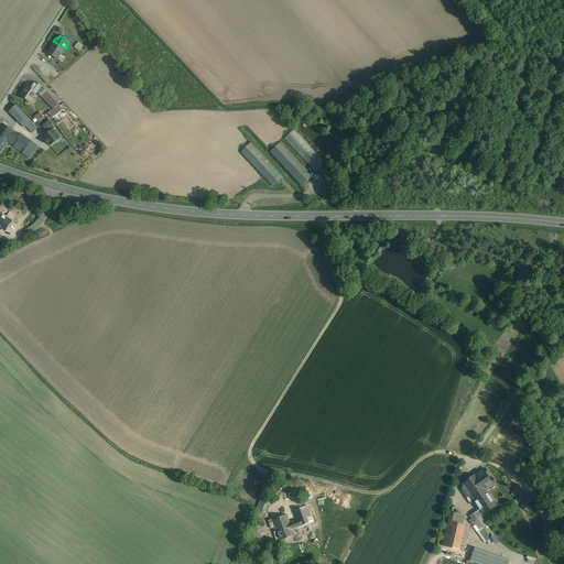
[(55,42),(49,53),(57,60),(65,49),(64,47),(64,49),(55,42)]
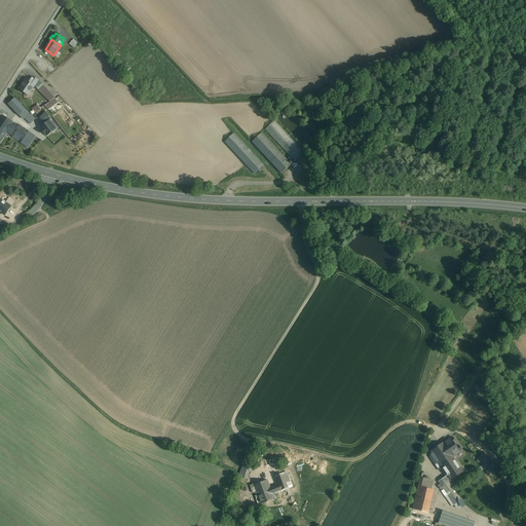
[(77,42),(73,39),(69,45),(74,48),(77,42)]
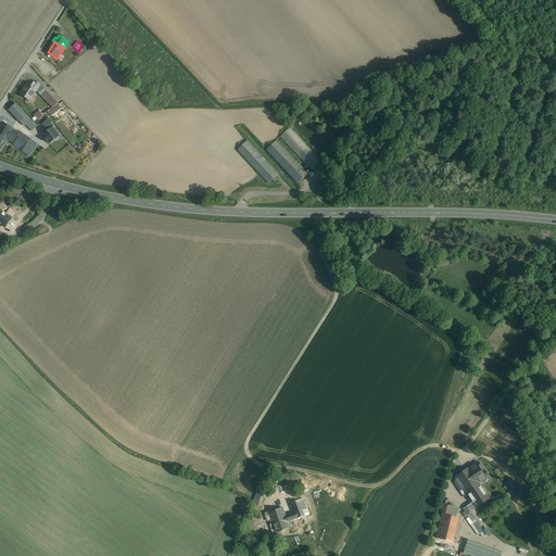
[(30,87),(27,85),(21,95),(28,100),(32,96),(33,97),(36,91),(40,85),(35,81),(30,87)]
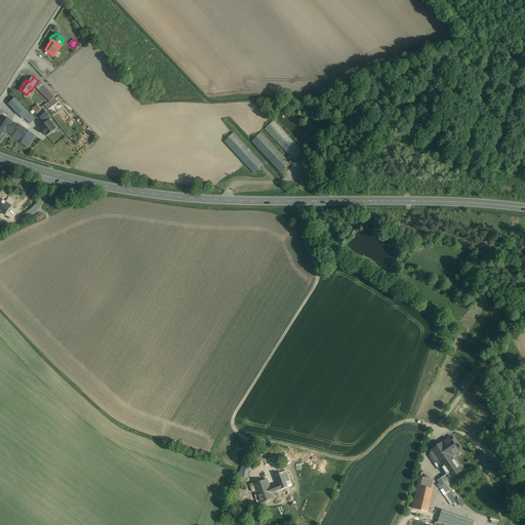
[(34,86),(49,102),(45,106),(48,110),(58,102),(54,97),(38,80),(34,86)]
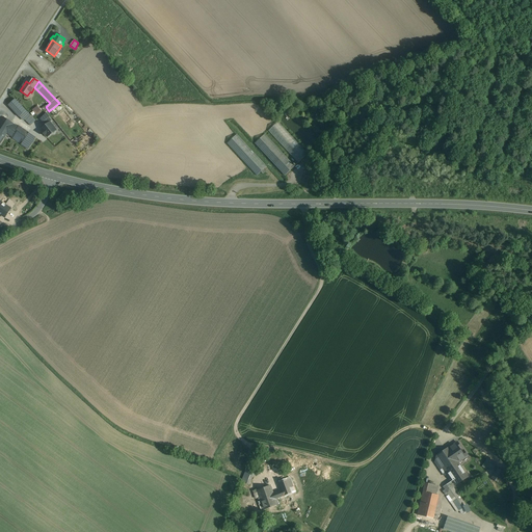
[(26,110),(16,99),(8,105),(20,116),(26,110)]
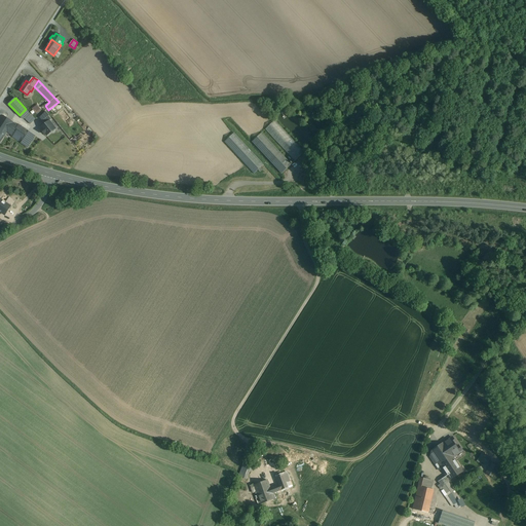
[(20,115),(23,119),(27,115),(29,113),(26,109),(20,115)]
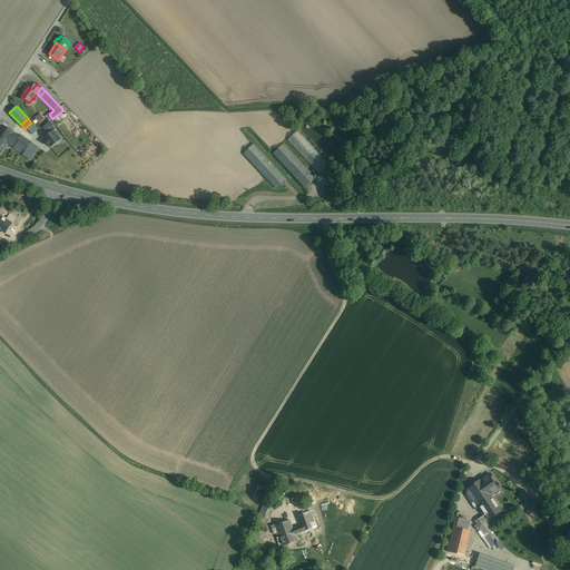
[(38,129),(31,123),(29,125),(36,131),(38,129)]
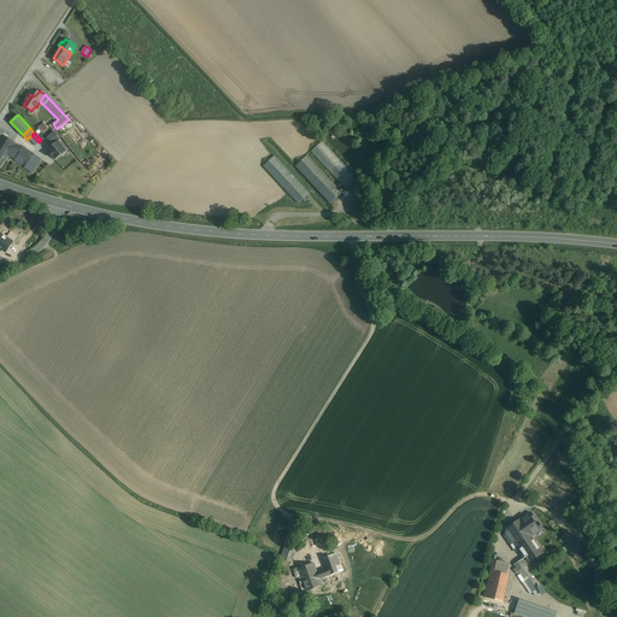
[(15,144),(3,135),(0,139),(0,148),(9,154),(15,144)]
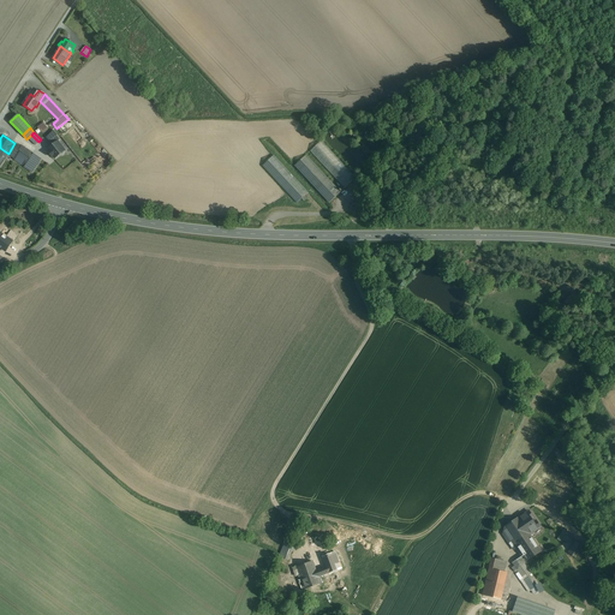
[(39,142),(31,135),(29,138),(36,145),(39,142)]
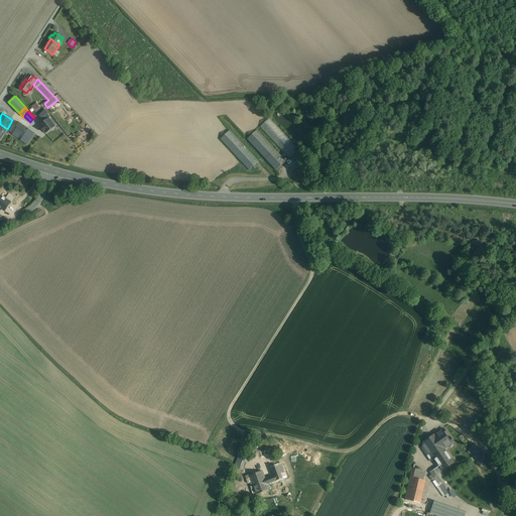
[(48,114),(41,119),(44,122),(48,119),(51,117),(48,114)]
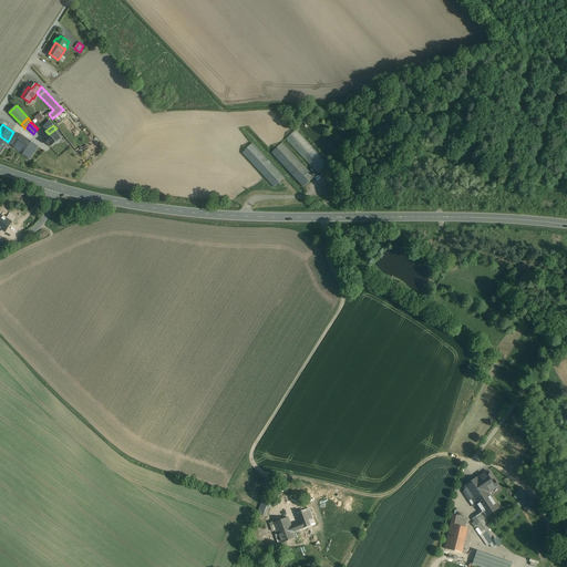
[(328,164),(297,130),(296,131),(286,140),(318,174),(328,164)]
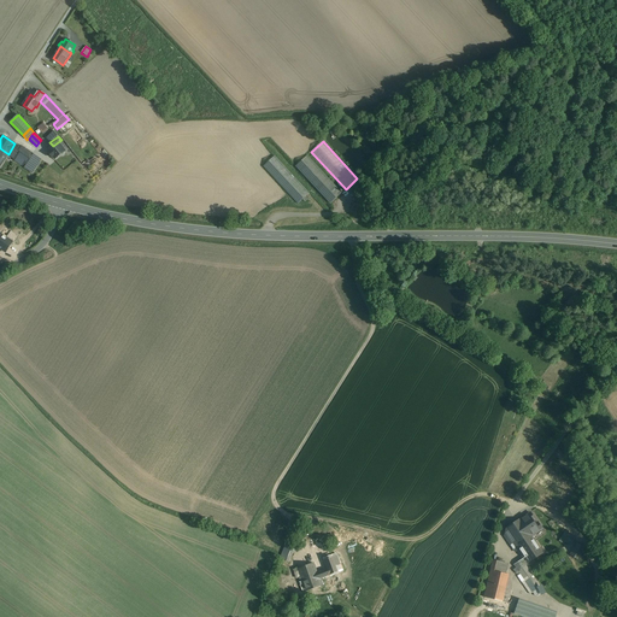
[(58,142),(53,146),(50,150),(51,152),(48,153),(52,157),(53,157),(56,159),(60,154),(60,156),(63,156),(64,154),(64,153),(64,152),(65,151),(58,142)]
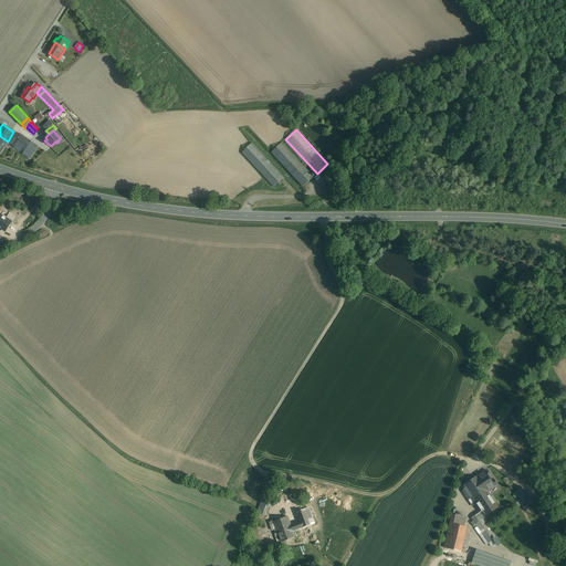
[(8,142),(7,142),(12,145),(11,146),(16,149),(18,145),(14,143),(19,135),(13,132),(8,142)]
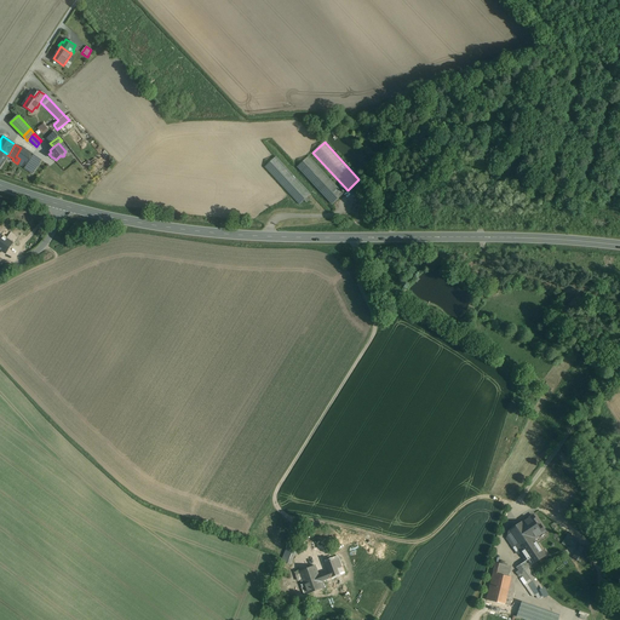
[(34,155),(22,147),(21,148),(16,156),(19,159),(27,164),(33,155),(34,155)]
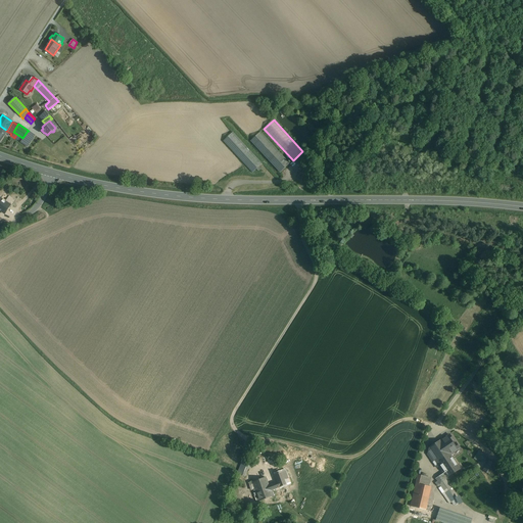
[(22,138),(20,142),(28,147),(35,136),(28,131),(22,138)]
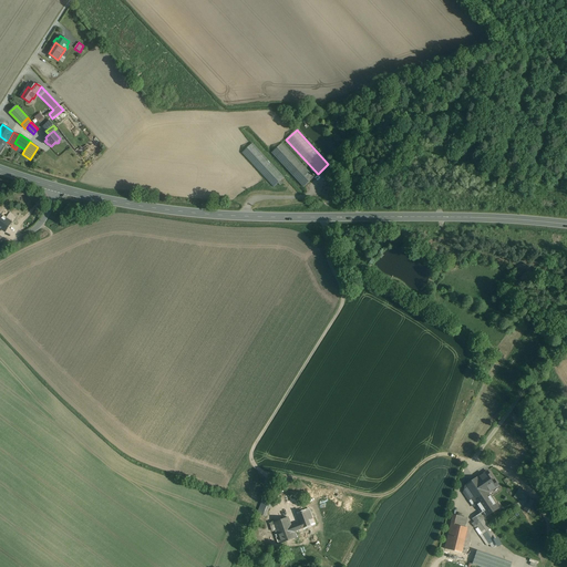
[(284,177),(253,143),(241,153),(264,176),(274,187),(278,183),(280,181),(284,177)]
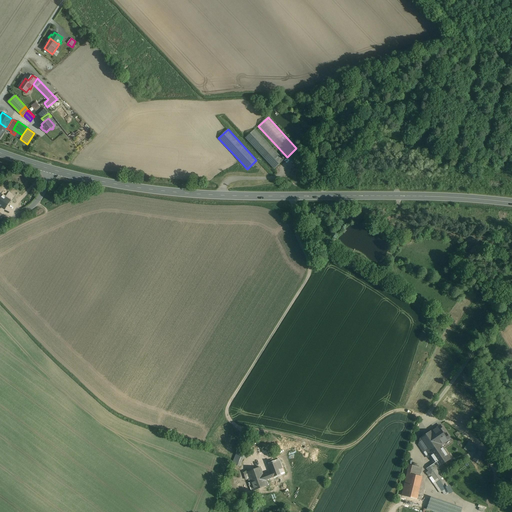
[(283,160),(255,129),(245,138),(274,169),(283,160)]
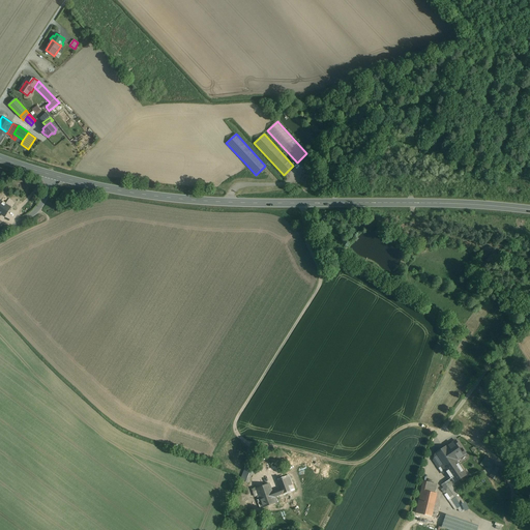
[(460,323),(455,327),(460,331),(461,331),(464,327),(460,323)]
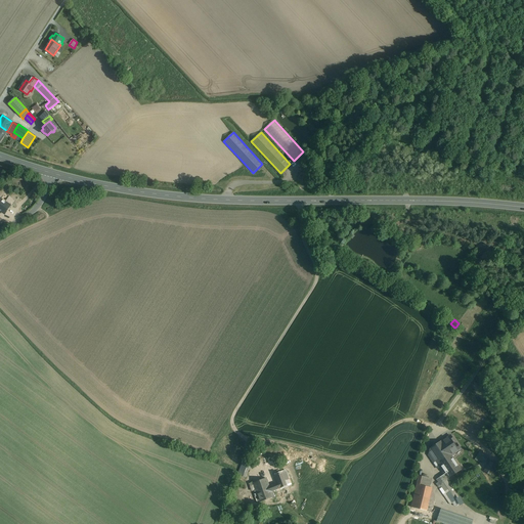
[(469,329),(464,322),(461,325),(463,329),(466,332),(469,329)]
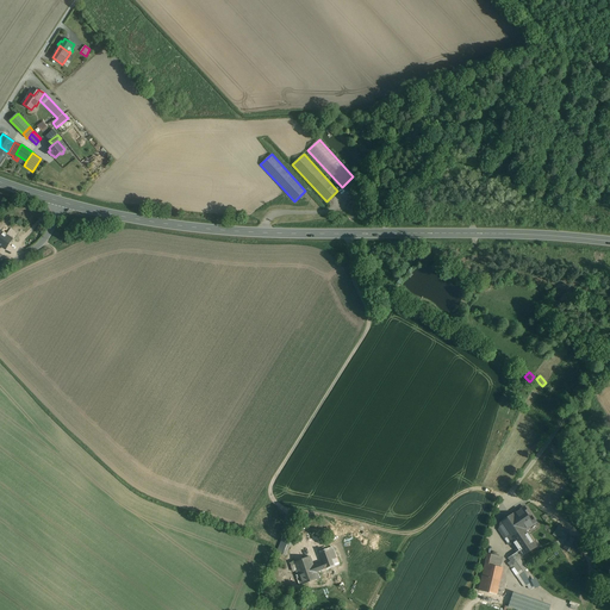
[(526,506),(500,523),(505,530),(510,536),(511,540),(526,530),(536,523),(526,506)]
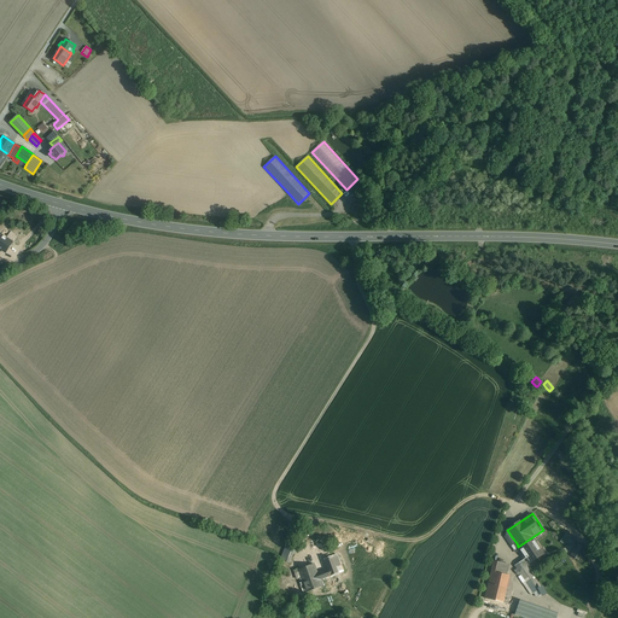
[(575,537),(566,532),(560,542),(565,544),(566,542),(571,544),(572,542),(573,542),(576,538),(575,538),(575,537)]
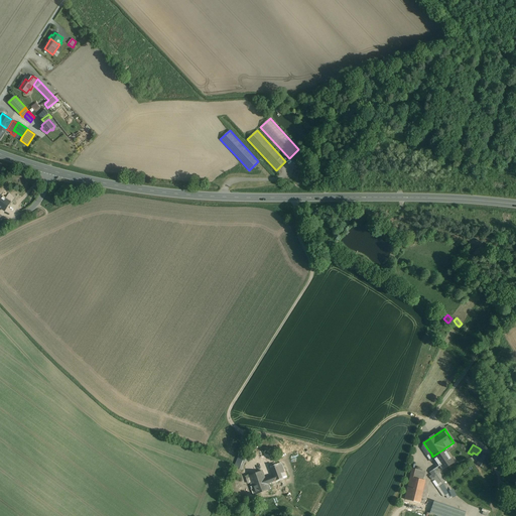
[(248,452),(241,448),(234,466),(242,469),(248,452)]
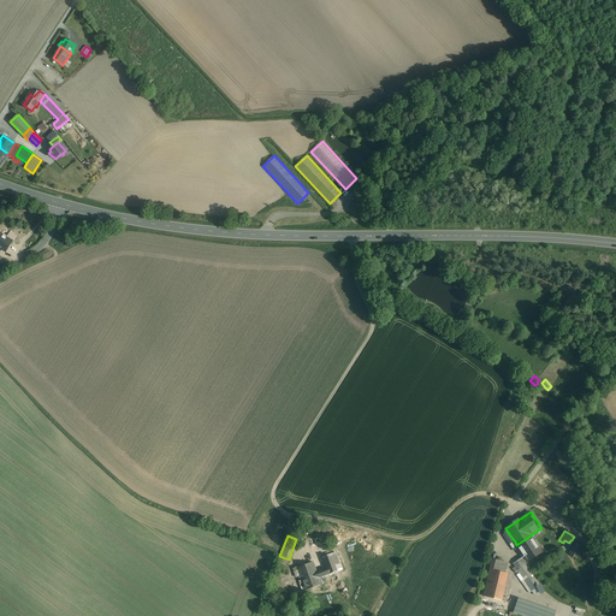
[(516,545),(519,549),(525,556),(528,562),(543,552),(531,535),(516,545)]
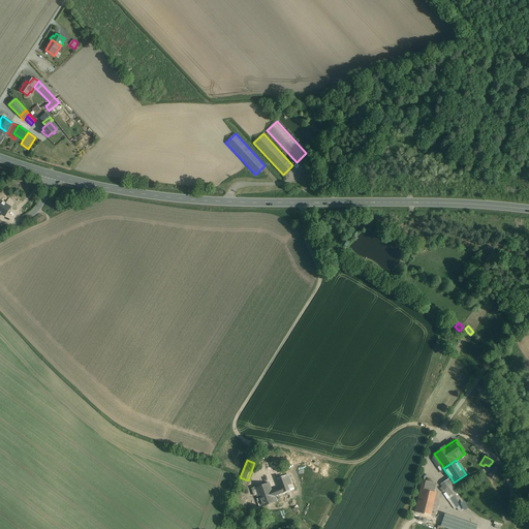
[(500,470),(495,466),(489,475),(495,479),(496,477),(500,470)]
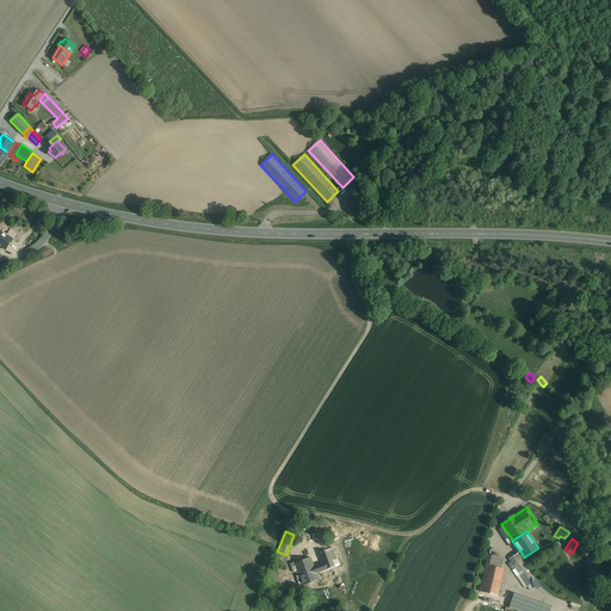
[(334,550),(321,554),(322,560),(313,562),(312,563),(314,573),(338,566),(334,550)]
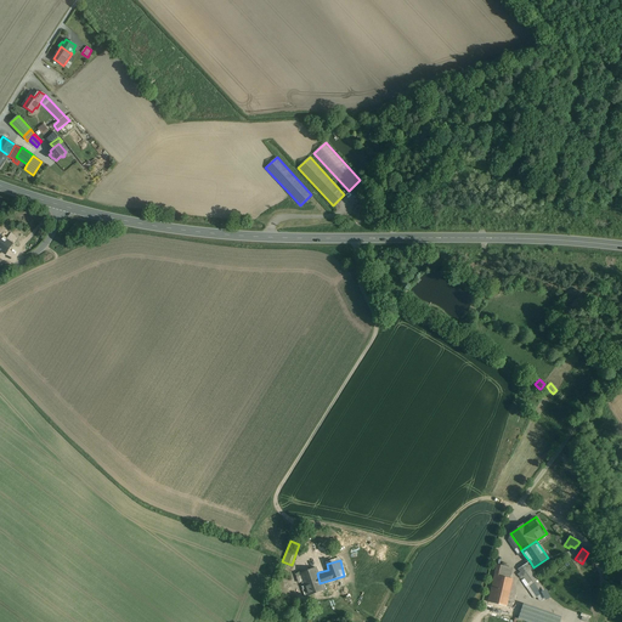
[(536,580),(532,574),(535,571),(533,567),(530,561),(519,570),(520,572),(518,575),(535,599),(537,597),(539,600),(547,595),(536,580)]
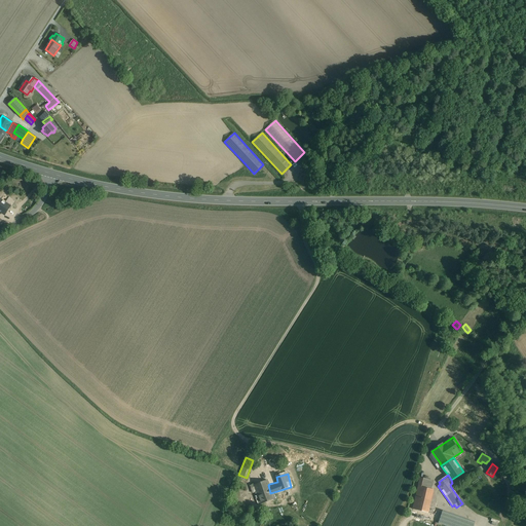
[(434,481),(428,479),(420,478),(418,487),(431,489),(434,481)]
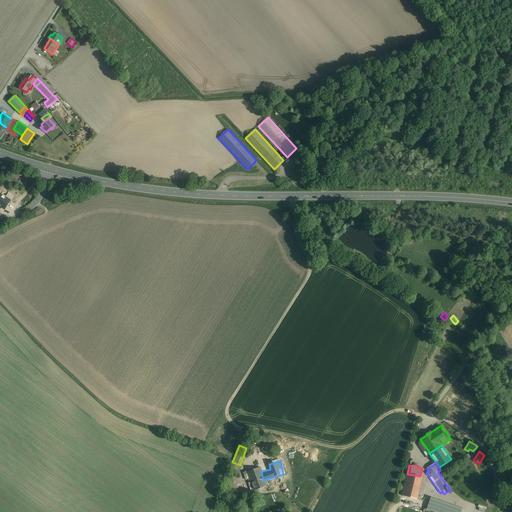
[(261,466),(248,470),(247,470),(243,471),(245,479),(249,478),(248,473),(260,469),(261,472),(262,471),(261,466)]
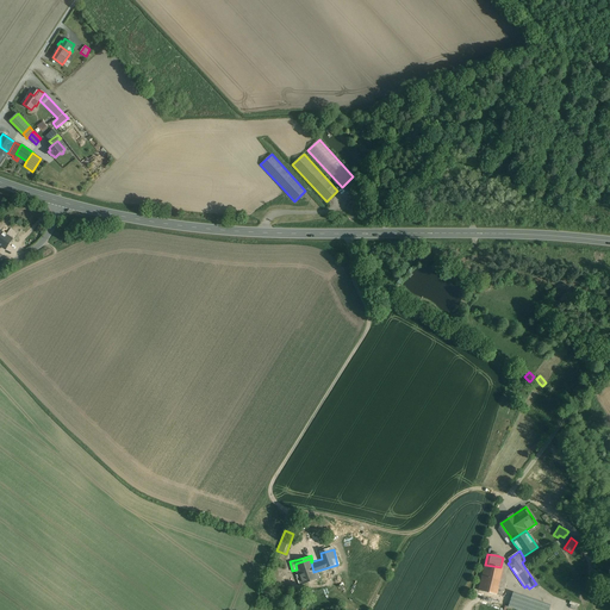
[(310,559),(296,564),(297,570),(298,572),(299,577),(297,578),(299,584),(300,584),(316,580),(317,579),(316,573),(313,573),(313,572),(311,562),(310,559)]
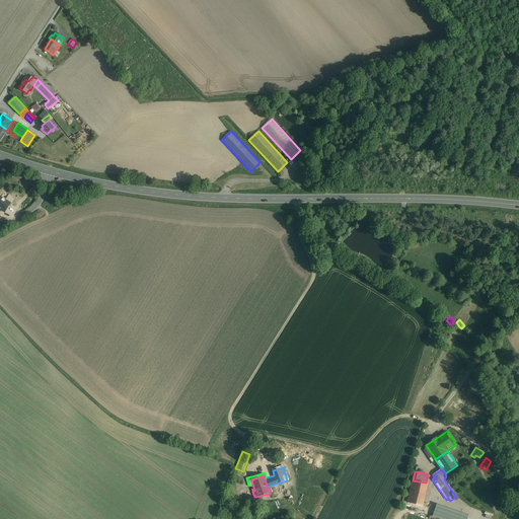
[(426,483),(413,480),(408,503),(427,507),(430,494),(428,493),(429,489),(427,489),(428,484),(426,483)]
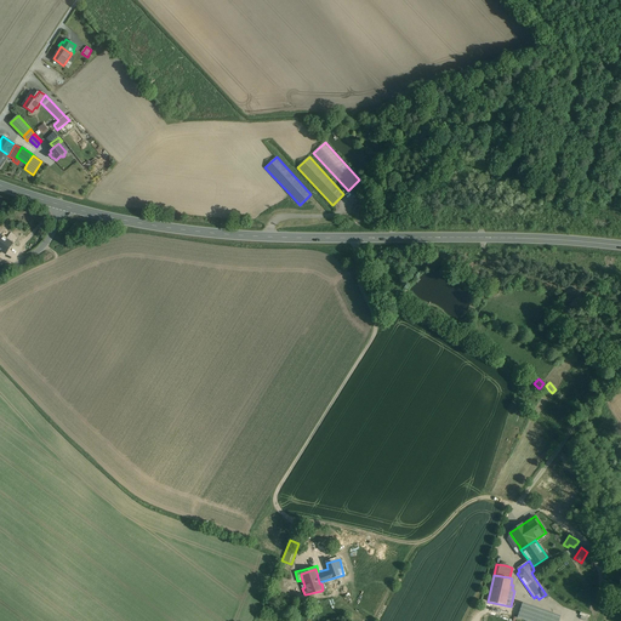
[(527,620),(536,620),(540,611),(522,605),(517,617),(527,620)]
